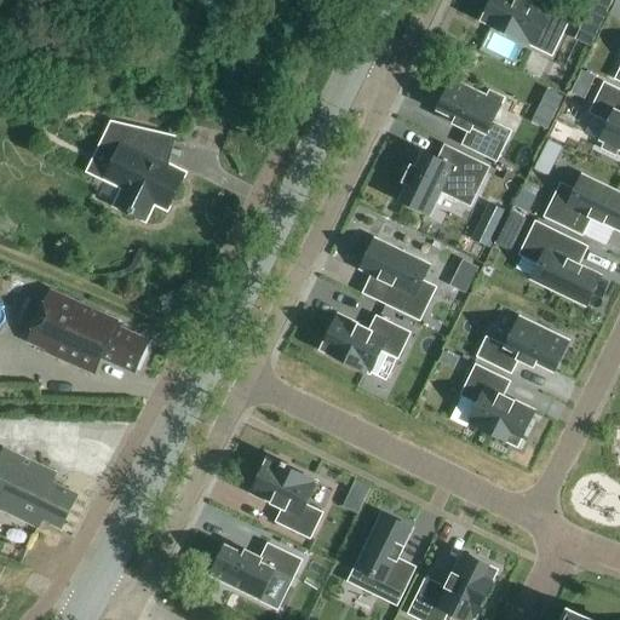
[(561,38),(575,9),(557,0),(532,0),(530,4),(524,0),(493,0),(482,22),(535,49),(545,29),(561,38)]
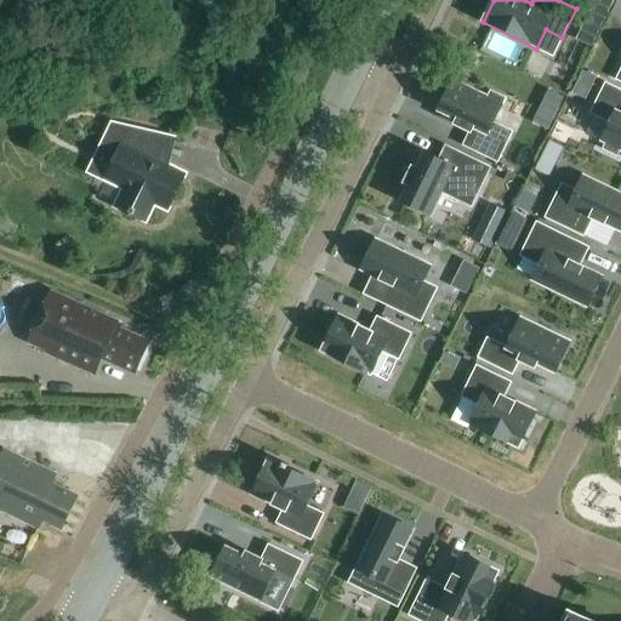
[(602,29),(610,12),(597,5),(588,23),(602,29)]
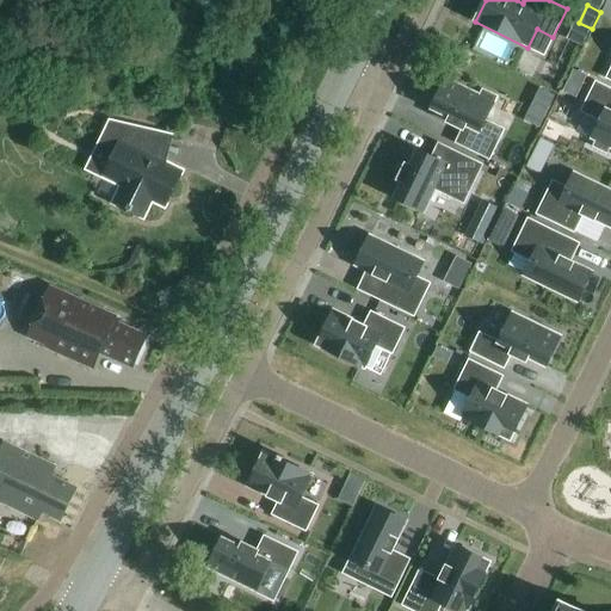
[(580,93),(587,78),(574,71),(567,86),(580,93)]
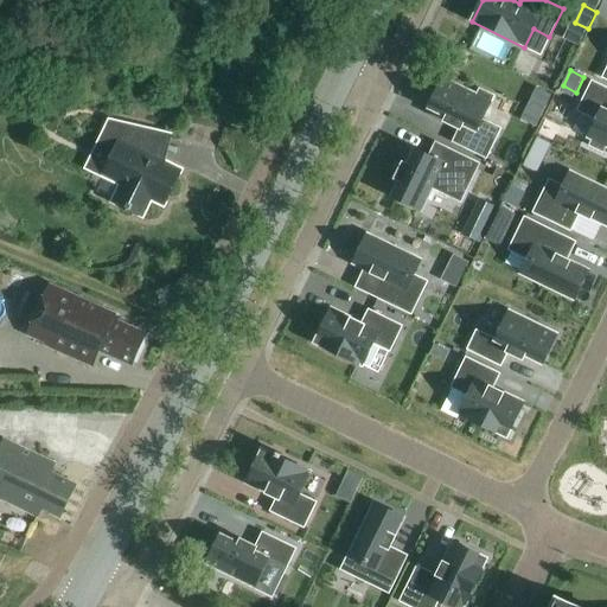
[(481,121),(493,97),(480,91),(478,96),(443,80),(429,110),(447,119),(445,122),(460,131),(454,142),(486,159),(500,131),(481,121)]
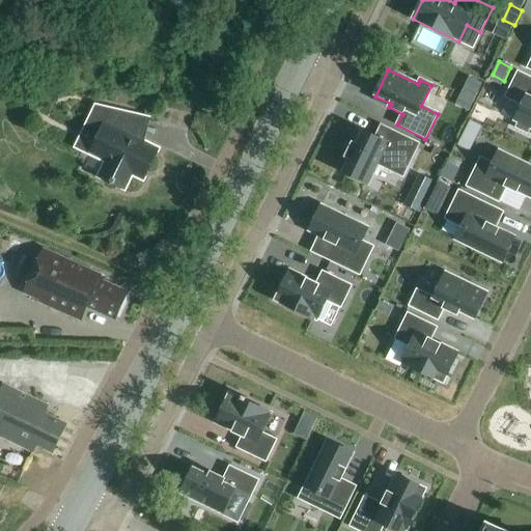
[(530,79),(519,73),(506,98),(523,106),(514,121),(530,130),(530,79)]
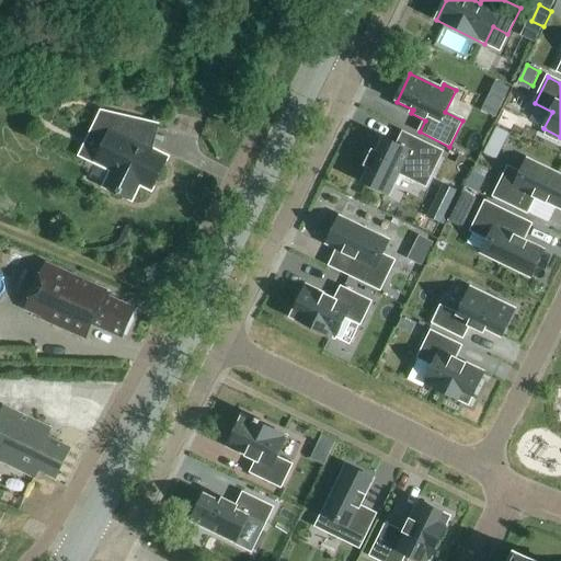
[(491,92),(505,99),(510,90),(495,82),(491,92)]
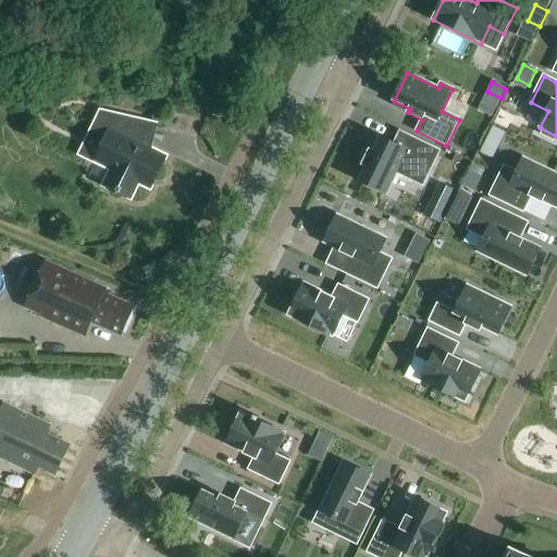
[(104,186),(131,199),(138,184),(150,189),(165,158),(141,146),(147,124),(101,114),(90,137),(104,145),(95,162),(112,171),(104,186)]
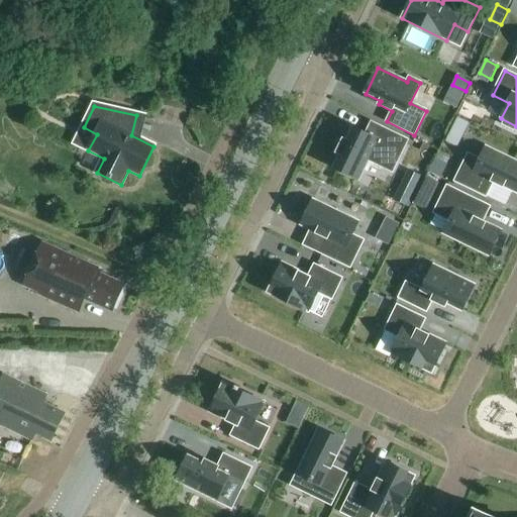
[(463,138),(471,123),(459,118),(451,132),(463,138)]
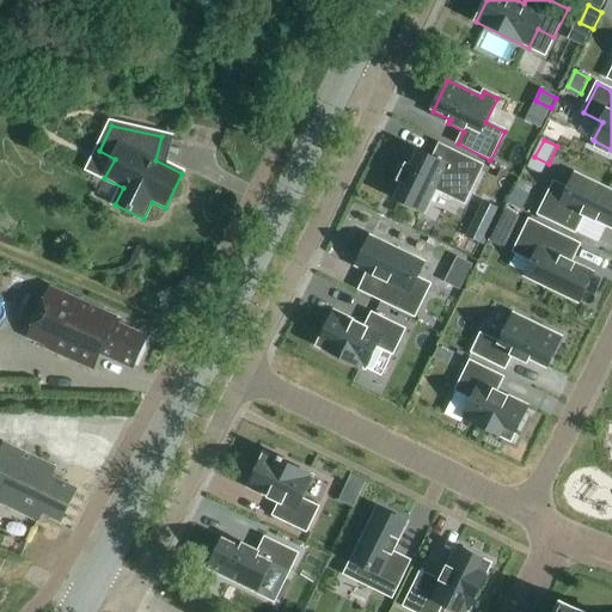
[(465,204),(483,167),(440,146),(434,159),(418,152),(411,167),(407,165),(399,182),(403,183),(396,199),(426,214),(436,190),(465,204)]
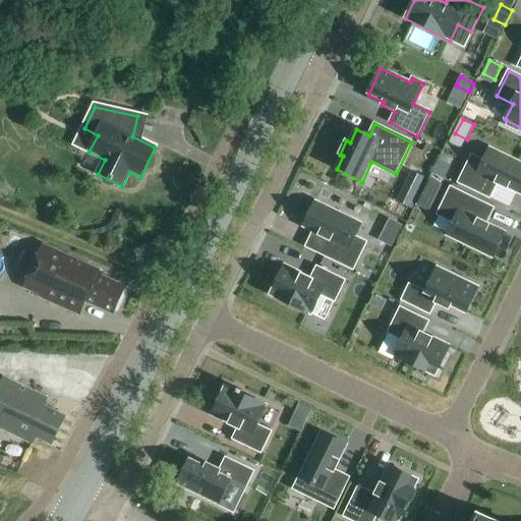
[(459,183),(489,198),(497,183),(520,194),(520,163),(490,149),(483,162),(472,157),(459,183)]
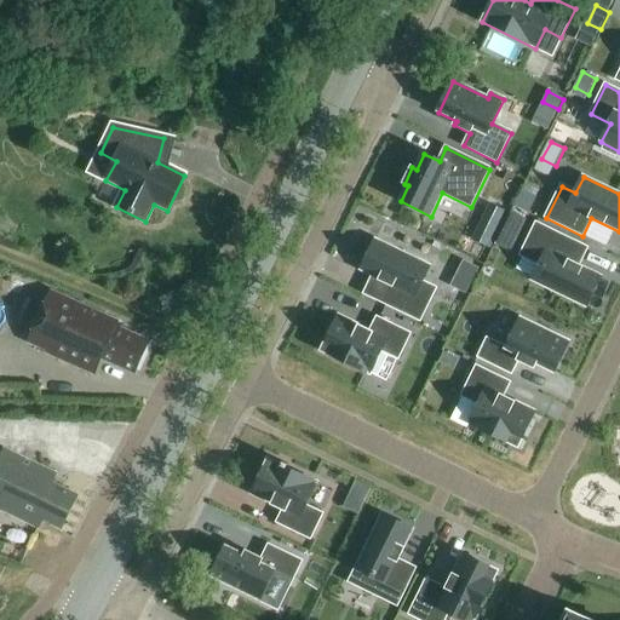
[(526,184),(514,207),(528,214),(539,191),(526,184)]
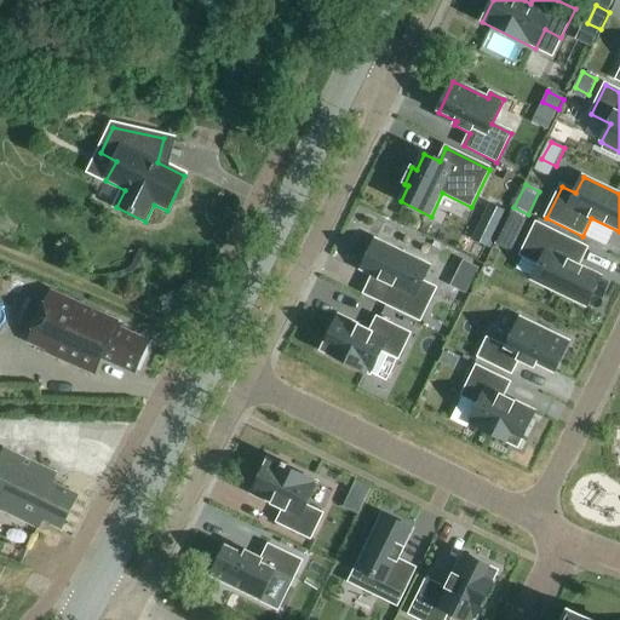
[(520,230),(524,219),(511,213),(506,224),(520,230)]
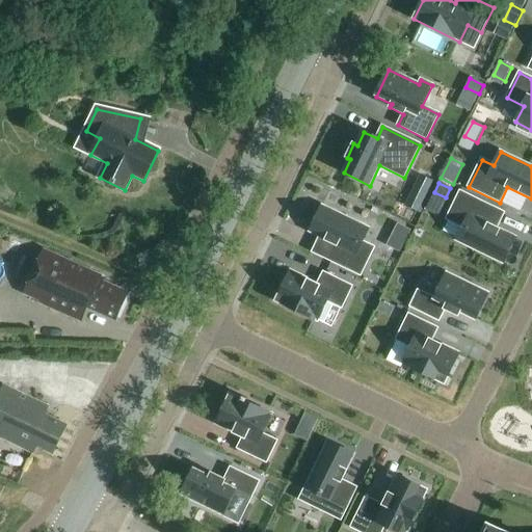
[(503,264),(515,238),(486,223),(494,209),(460,192),(447,219),(463,228),(457,241),(503,264)]
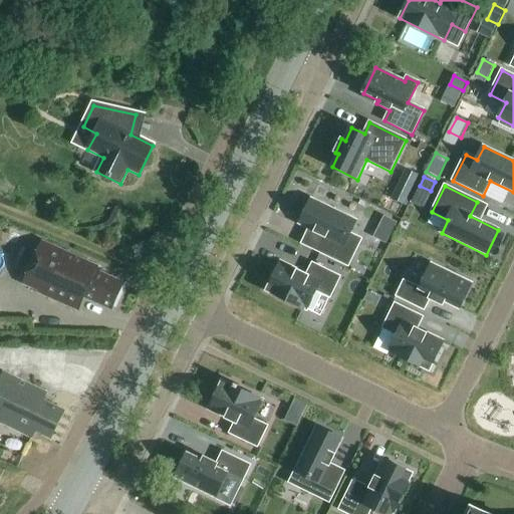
[(407,207),(411,199),(398,193),(394,201),(407,207)]
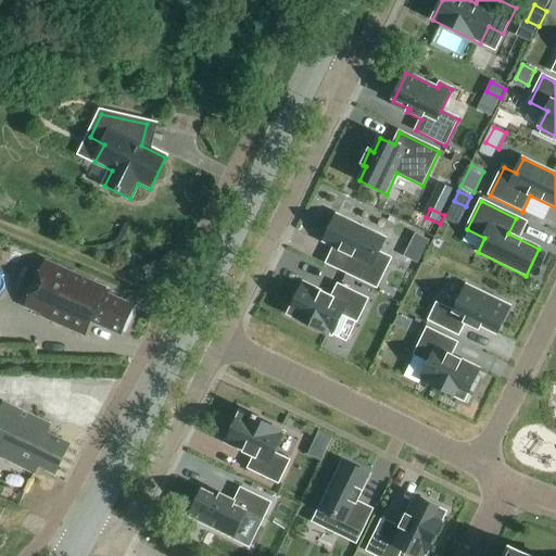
[(386,239),(338,216),(324,243),(352,256),(344,272),(377,288),(391,260),(378,253),(386,239)]
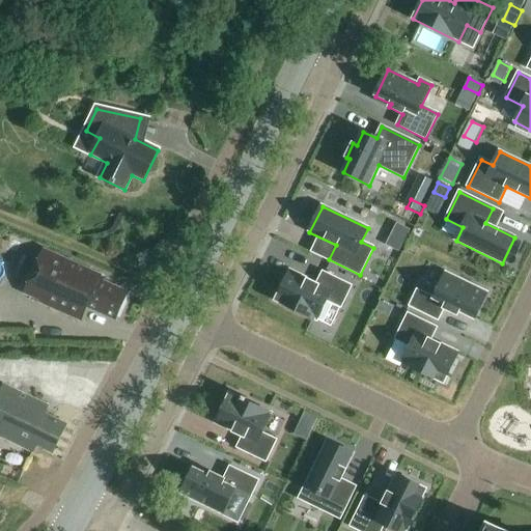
[(394,238),(389,248),(399,253),(404,242),(394,238)]
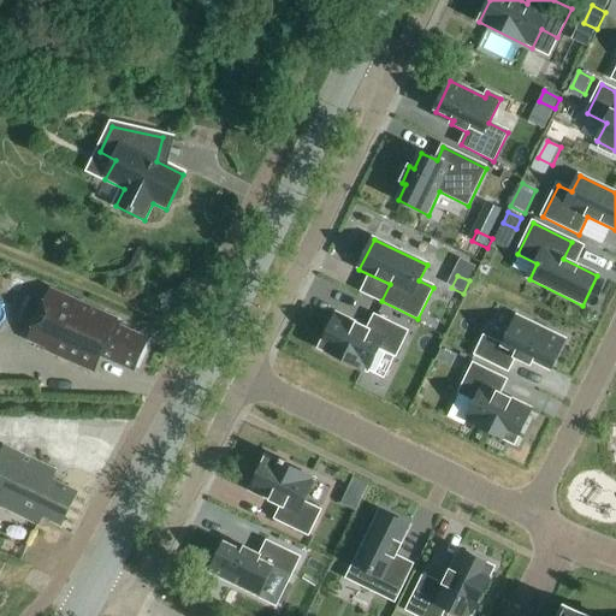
[(148,342),(120,329),(123,324),(51,291),(28,341),(54,353),(53,355),(94,373),(101,356),(135,372),(136,368),(141,367),(144,359),(142,355),(148,342)]
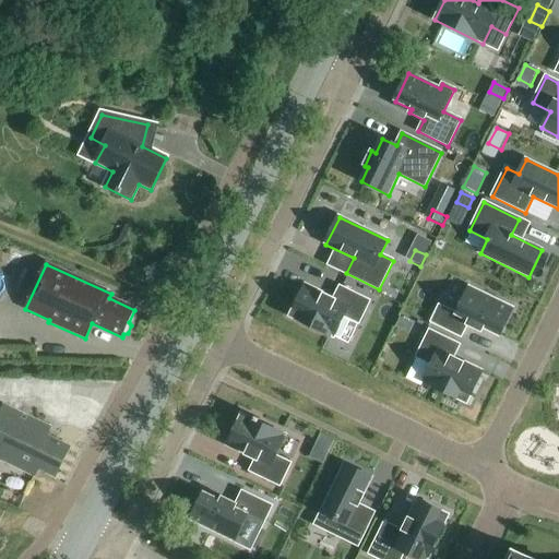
[(359,324),(370,302),(340,287),(334,299),(306,285),(290,317),(334,337),(344,317),(359,324)]
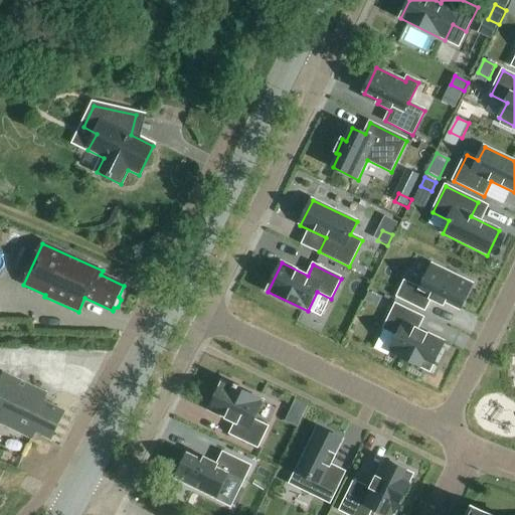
[(405,283),(398,297),(425,311),(431,300),(444,306),(446,303),(461,310),(473,285),(433,265),(420,290),(405,283)]
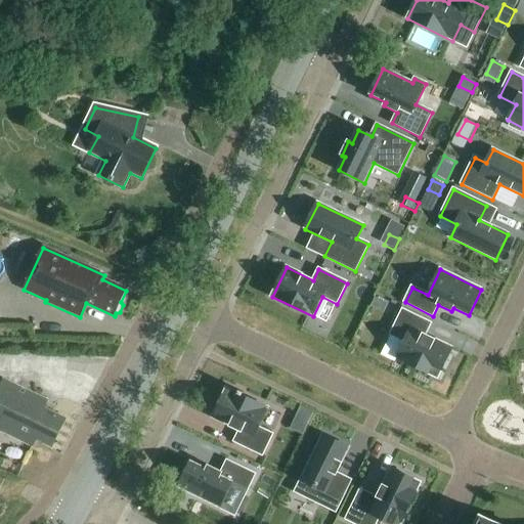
[(376,299),(372,307),(383,313),(388,304),(376,299)]
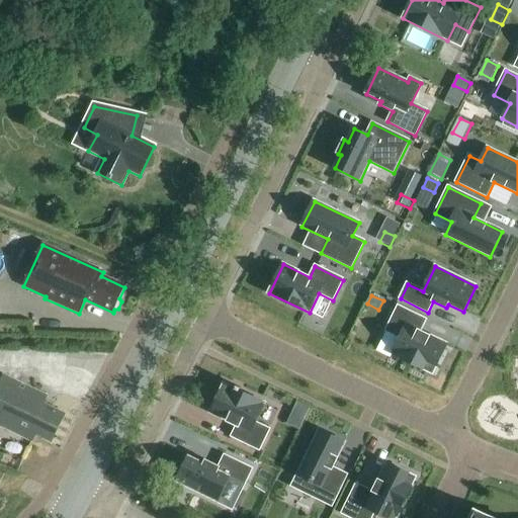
[(433,373),(447,344),(420,332),(426,321),(399,308),(386,332),(401,338),(393,354),(433,373)]
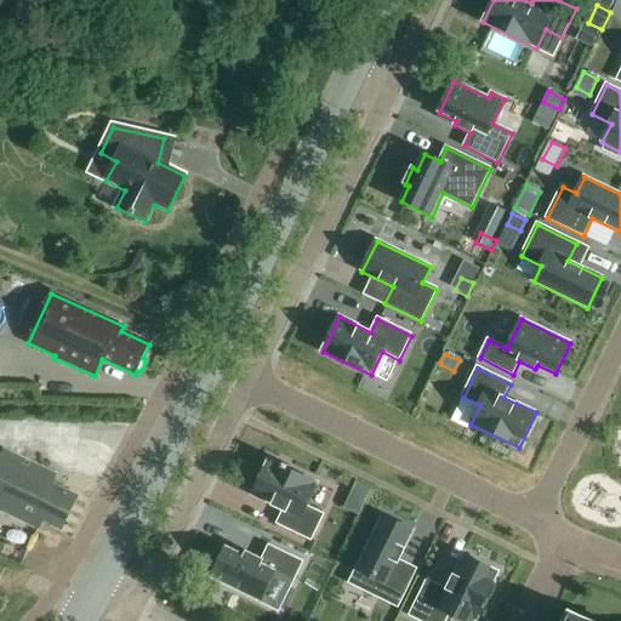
[(0,511),(39,529),(43,520),(62,530),(78,496),(39,478),(43,468),(4,449),(0,455),(0,511)]
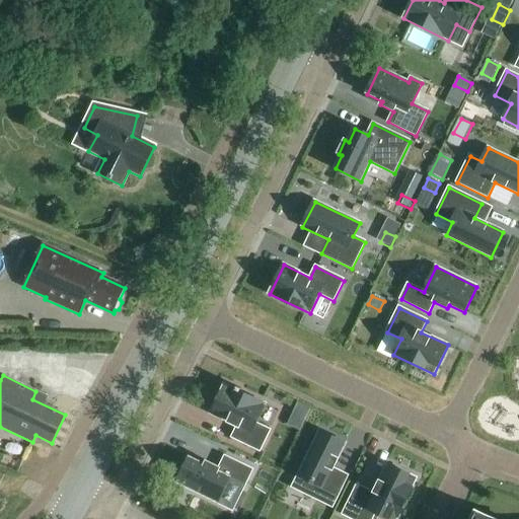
[(256,425),(266,404),(240,392),(241,389),(237,387),(236,390),(225,385),(211,415),(238,427),(232,438),(261,451),(270,431),(256,425)]
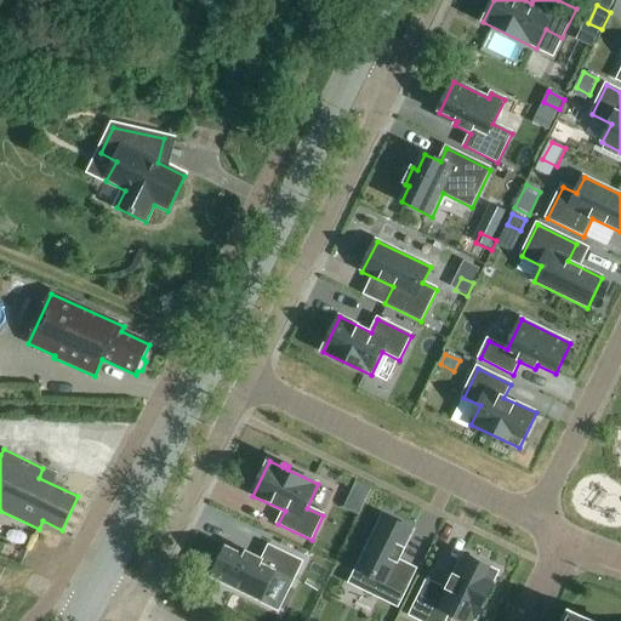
[(352,493),(368,499),(372,489),(357,482),(352,493)]
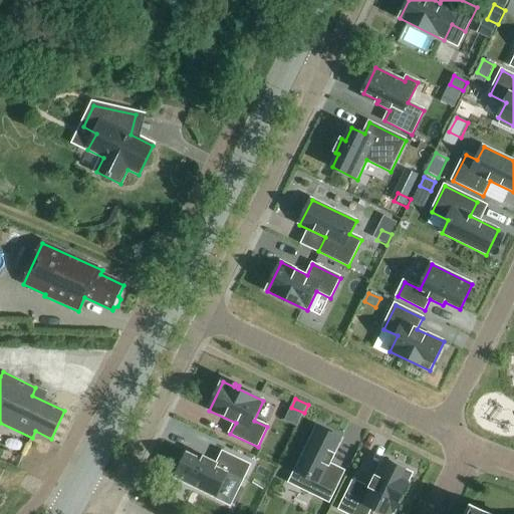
[(329,503),(344,472),(330,465),(342,440),(317,427),(290,483),(329,503)]
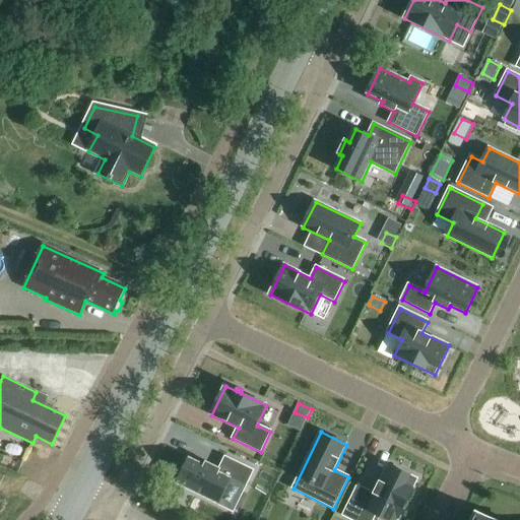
[(205,466),(190,459),(178,484),(217,504),(231,479),(246,486),(253,471),(225,458),(220,469),(207,462),(205,466)]
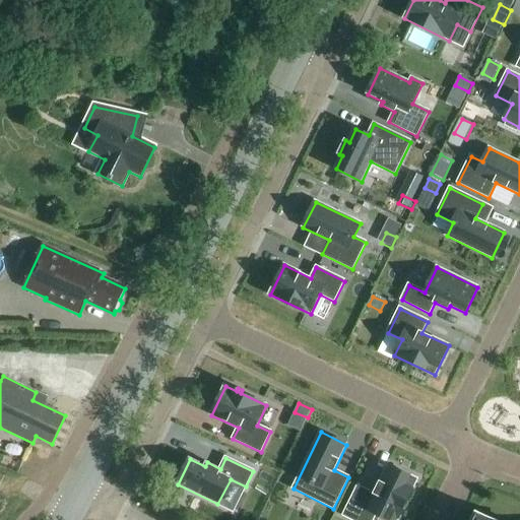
[(387,519),(397,519),(417,479),(388,465),(374,495),(358,488),(344,516),(351,519),(373,519),(376,514),(387,519)]
